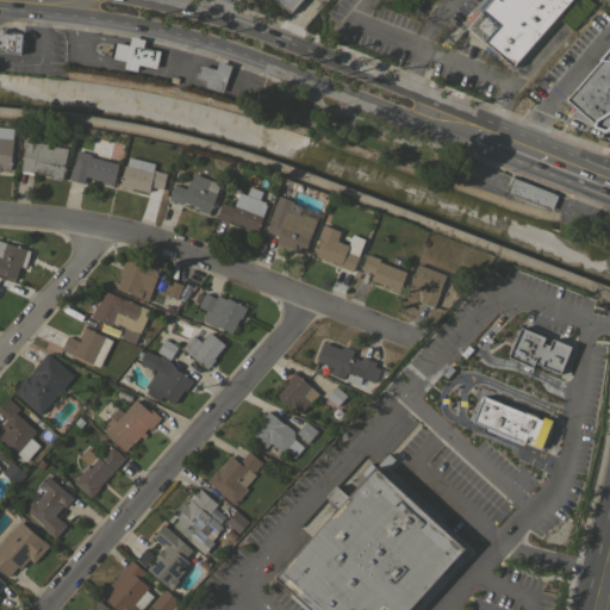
[(300,0),(291,12),(277,0),(300,0)]
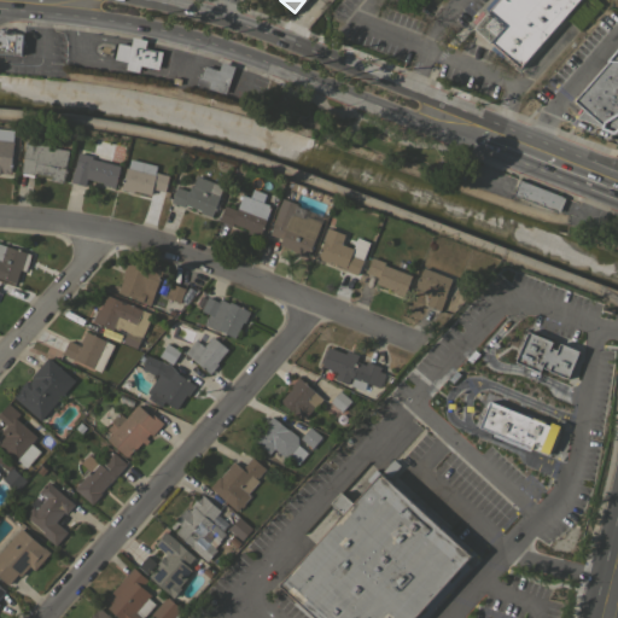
[(578,0),(519,68),(474,28),(497,0),(578,0)]
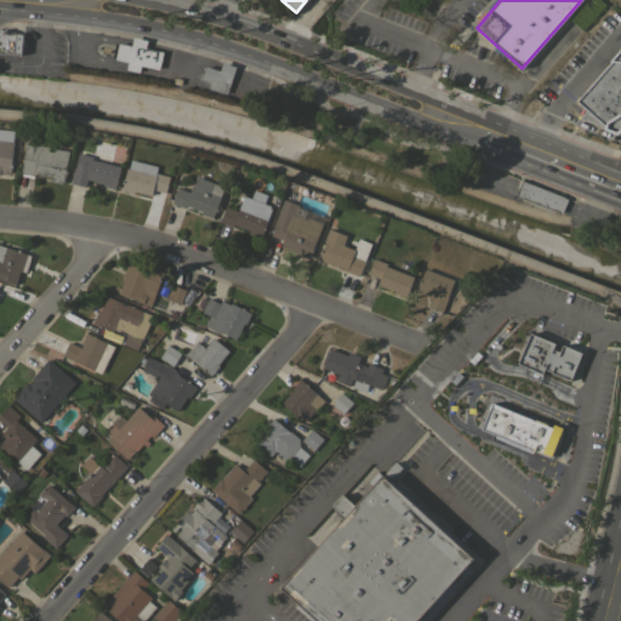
[(0,29),(15,32),(15,34),(23,34),(22,55),(0,52),(0,29)]
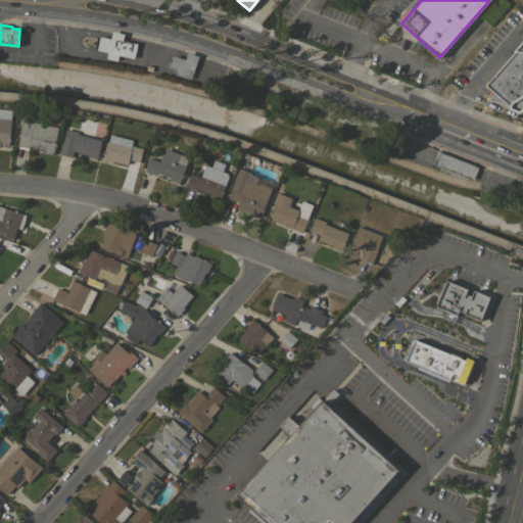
[(137,43),(134,58),(119,54),(117,60),(106,58),(108,52),(97,49),(100,36),(111,39),(112,32),(124,34),(123,40),(137,43)]
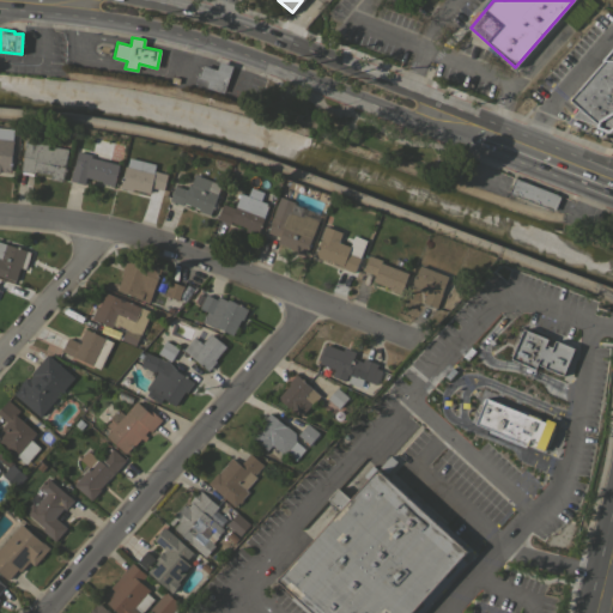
[(612,49),(612,129),(610,133),(595,128),(596,126),(572,116),(578,108),(569,99),(612,49)]
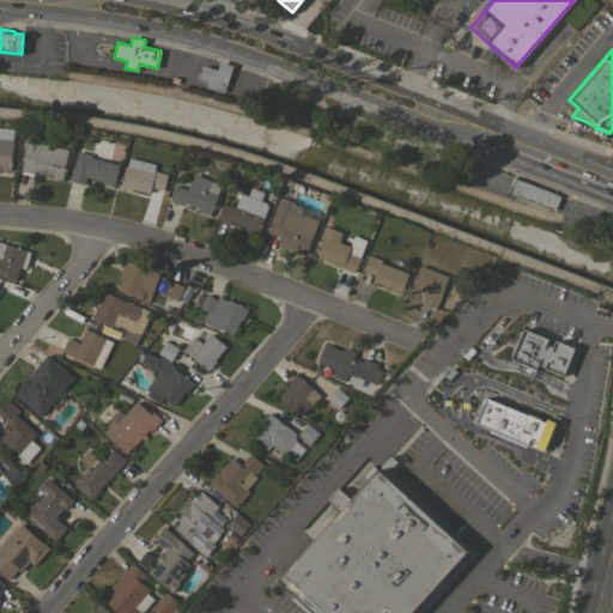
[(224,92),(207,86),(208,80),(199,78),(204,65),(217,70),(220,61),(234,66),(224,92)]
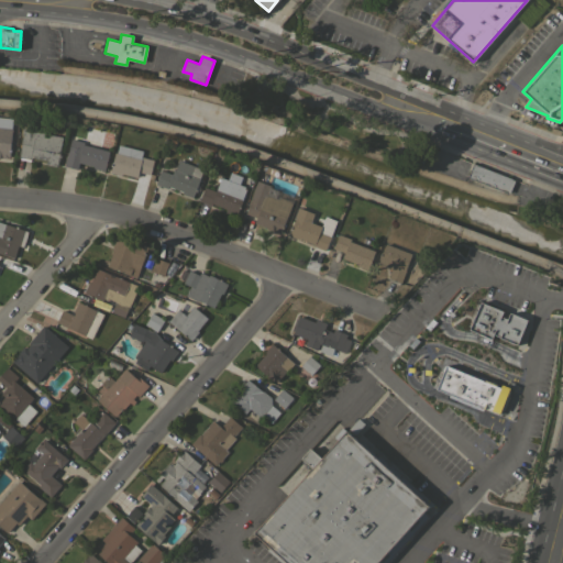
[(0,116),(13,118),(12,129),(13,129),(10,157),(8,157),(2,157),(2,156),(1,156),(0,158),(0,116)]
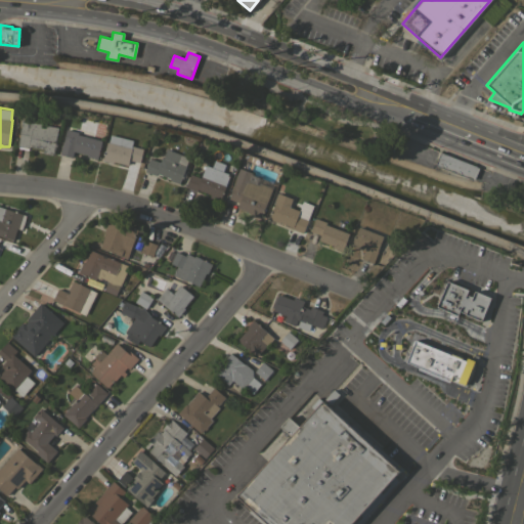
[(52,156),(43,154),(43,149),(30,146),(29,148),(17,145),(22,125),(19,125),(22,118),(35,121),(35,122),(58,127),(52,156)]
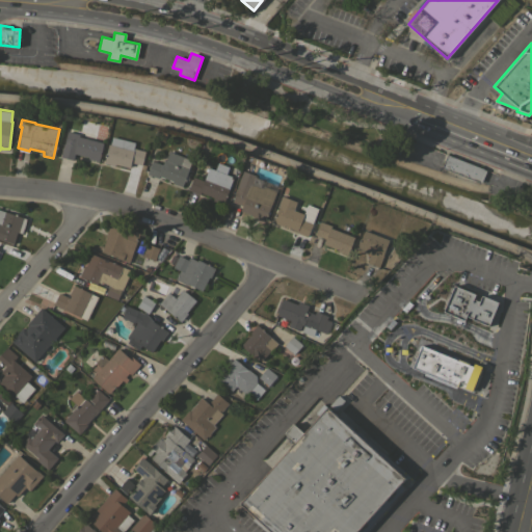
[(68,131),(79,134),(79,136),(103,143),(99,161),(88,158),(88,157),(82,155),(82,156),(74,154),(73,160),(60,157),(68,131)]
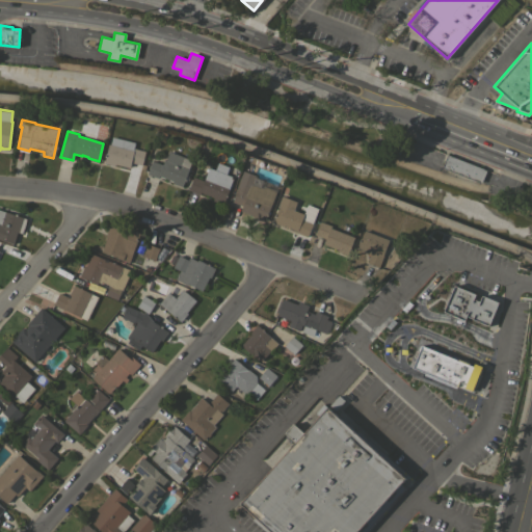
[(135,143),(134,148),(145,151),(142,164),(131,162),(130,167),(114,164),(114,166),(104,163),(109,143),(110,137),(135,143)]
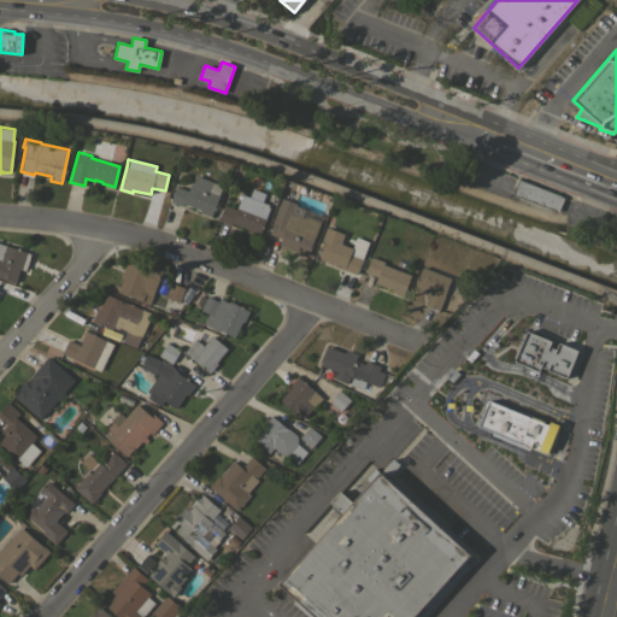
[(170,201),(176,186),(189,191),(191,184),(193,186),(197,175),(223,186),(211,217),(200,212),(200,210),(184,204),(183,206),(170,201)]
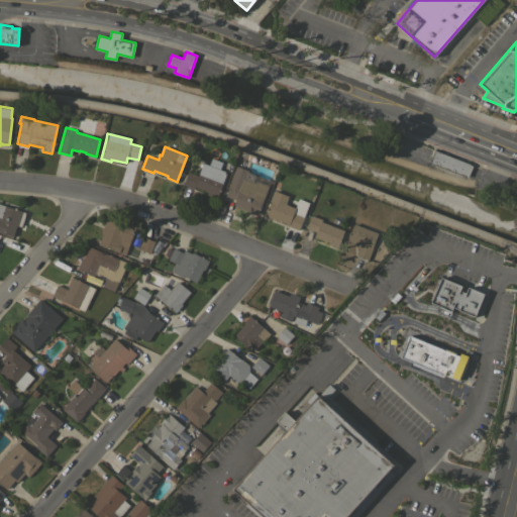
[(473,165),(468,178),(429,163),(434,149),(473,165)]
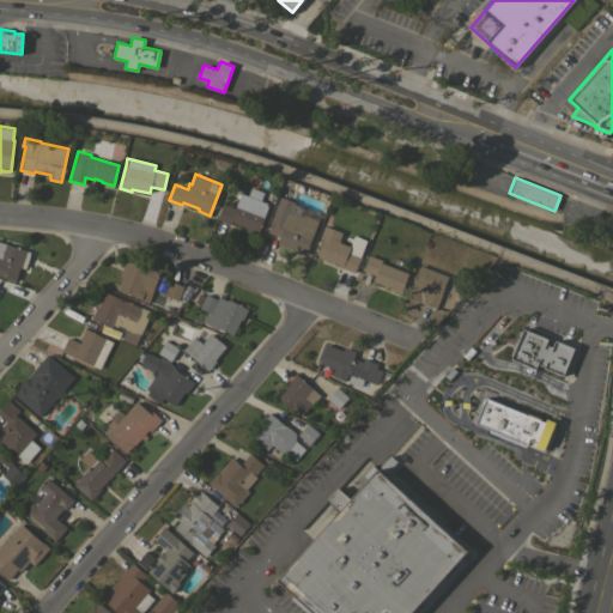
[(268,204),(256,235),(246,231),(247,228),(231,222),(230,224),(217,219),(223,204),(235,208),(241,193),(248,195),(250,188),(263,193),(261,200),(268,204)]
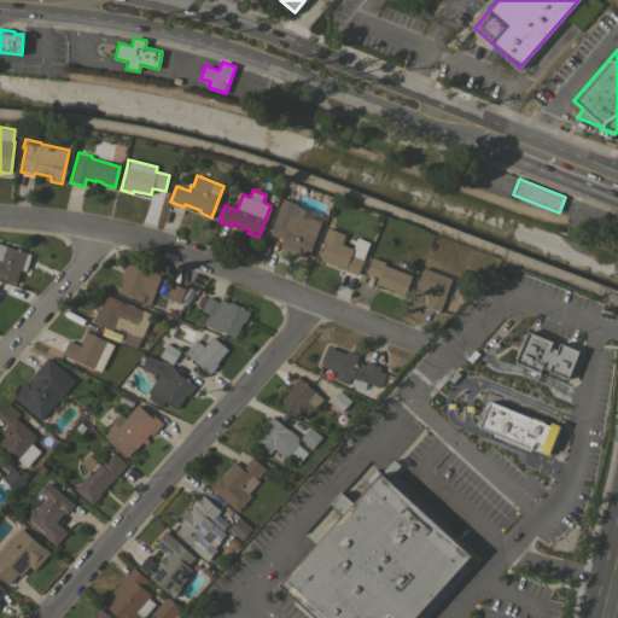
[(314,240),(313,240),(307,257),(295,254),(295,251),(279,245),(281,238),(269,234),(283,198),(298,204),(297,207),(305,209),(303,215),(321,221),(314,240)]
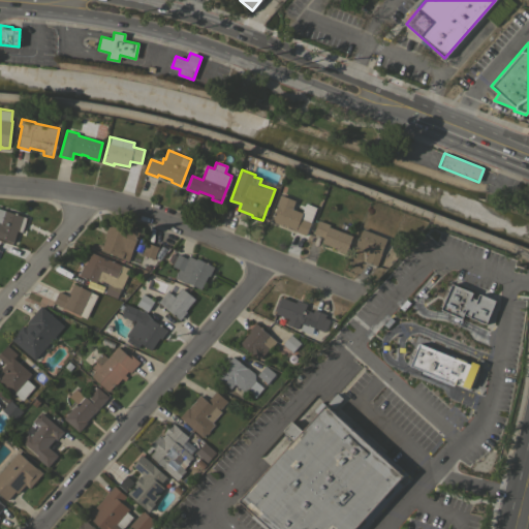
[(302,213),(300,218),(311,222),(306,236),(294,230),(296,228),(282,223),(281,225),(271,221),(278,204),(277,204),(280,194),(296,200),(292,209),(302,213)]
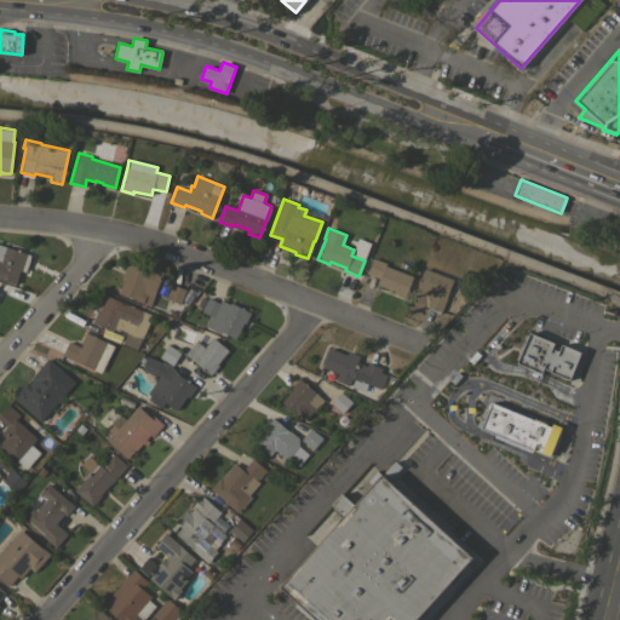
[(0,244),(28,253),(23,265),(22,264),(16,283),(0,277),(0,244)]
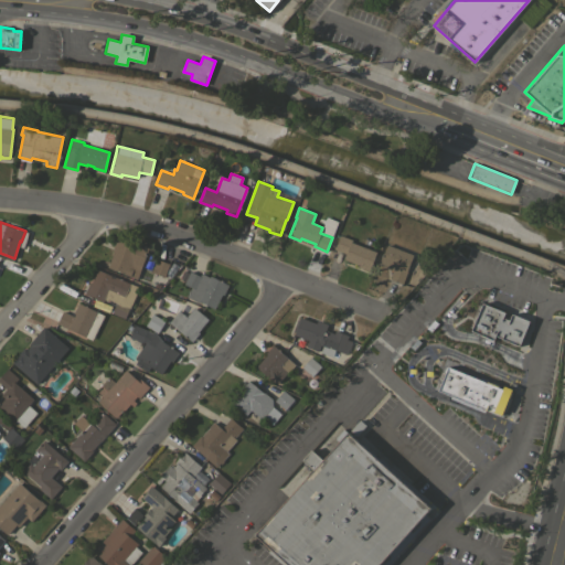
[(369,270),(358,267),(359,265),(343,258),(345,253),(334,249),(340,235),(352,240),(351,242),(376,252),(369,270)]
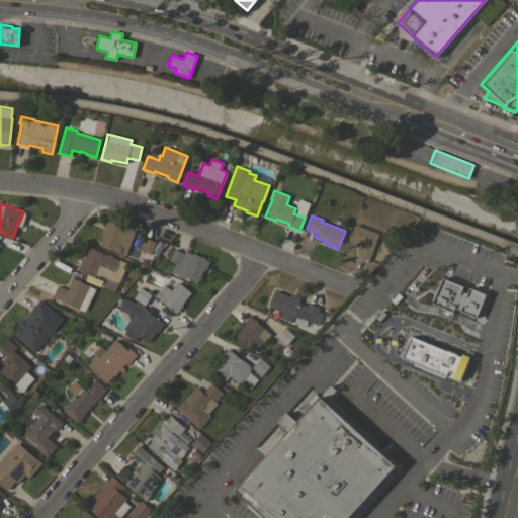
[(122,226),(123,223),(136,227),(124,255),(113,251),(113,250),(98,244),(104,231),(102,230),(106,220),(122,226)]
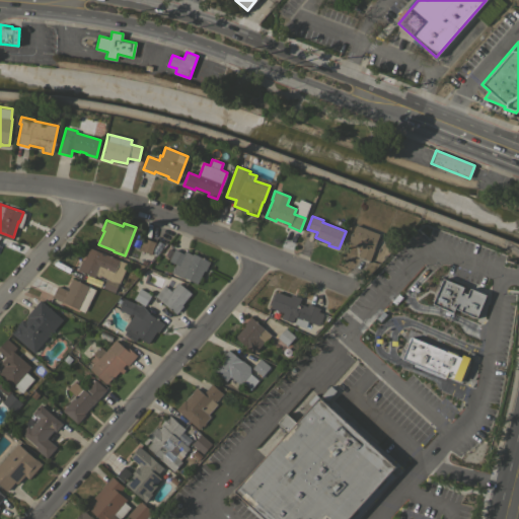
[(373,248),(374,248),(369,261),(358,256),(362,245),(359,244),(358,246),(349,242),(355,224),(379,234),(373,248)]
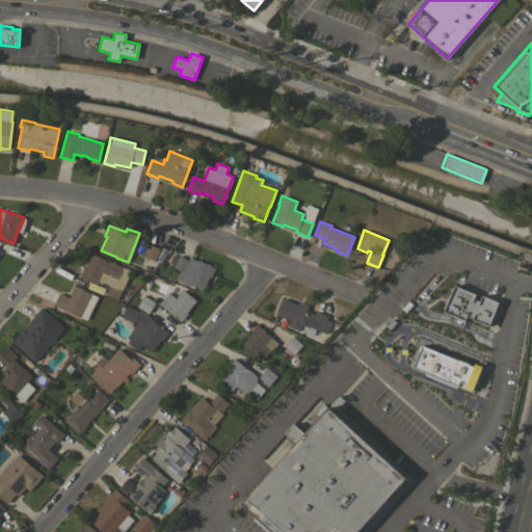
[(147,243),(159,247),(155,260),(142,256),(147,243)]
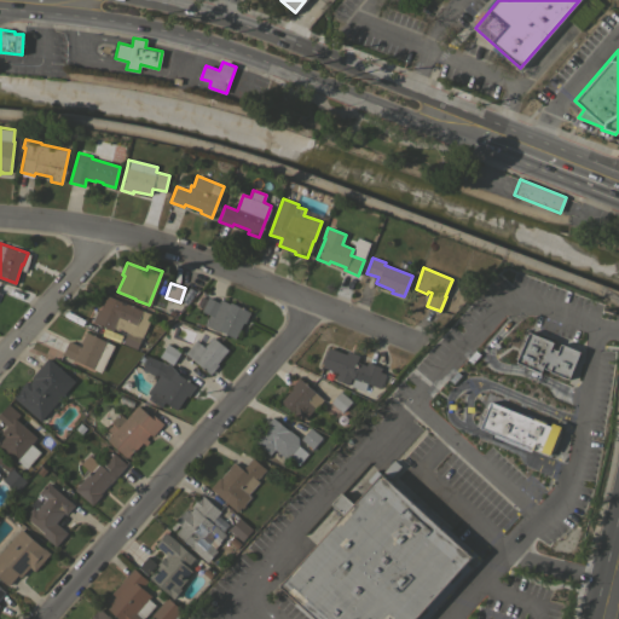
[(143,335),(149,339),(149,340),(150,340),(145,351),(144,351),(144,352),(137,348),(136,350),(122,342),(127,331),(117,328),(117,329),(114,328),(113,330),(92,322),(97,310),(99,311),(108,293),(122,299),(121,301),(152,314),(143,335)]
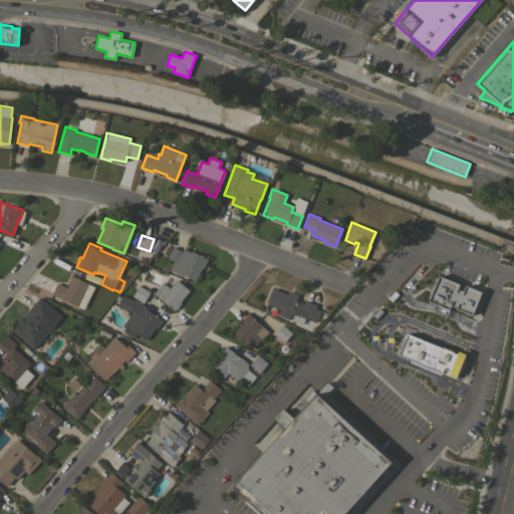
[(182,273),(181,275),(170,270),(174,261),(167,258),(173,246),(182,251),(183,248),(191,252),(191,250),(208,259),(203,268),(202,267),(195,280),(182,273)]
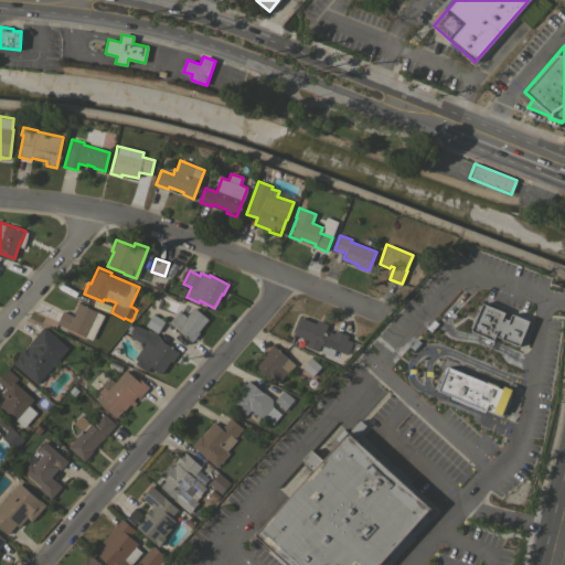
[(103,315),(91,340),(89,339),(56,323),(62,311),(73,316),(75,313),(73,312),(78,302),(97,311),(103,315)]
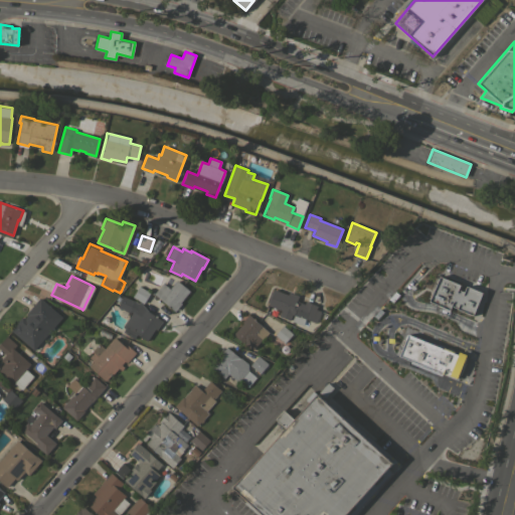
[(440,276),(461,285),(458,290),(464,292),(466,286),(482,293),(473,315),(451,306),(449,312),(443,310),(444,307),(428,301),(440,276)]
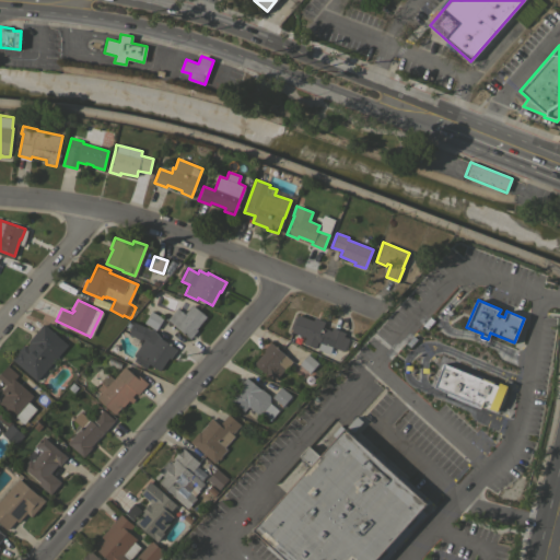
[(207,316),(196,328),(197,329),(189,339),(167,319),(177,307),(184,314),(193,304),(207,316)]
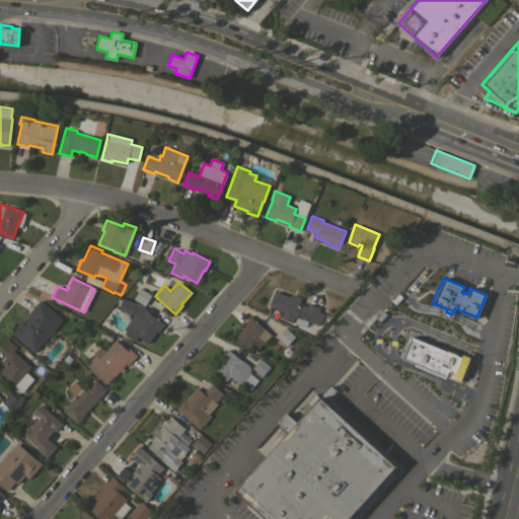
[(140,288),(151,295),(144,306),(133,299),(140,288)]
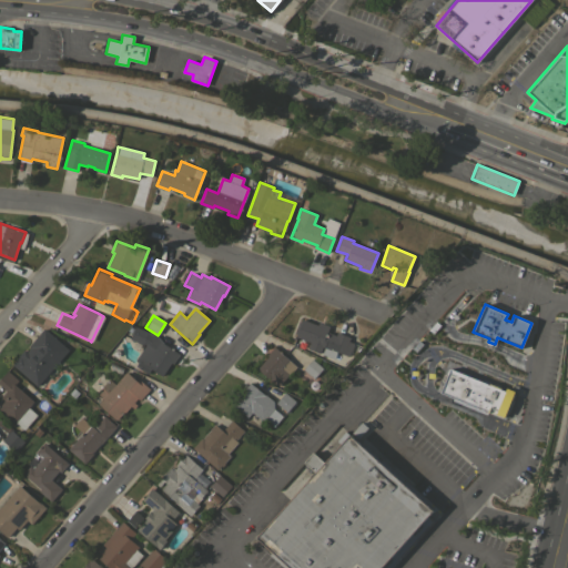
[(317,325),(318,322),(330,326),(327,332),(335,335),(337,332),(355,340),(348,356),(322,346),(320,353),(307,348),(310,345),(307,344),(308,342),(295,336),(302,318),(317,325)]
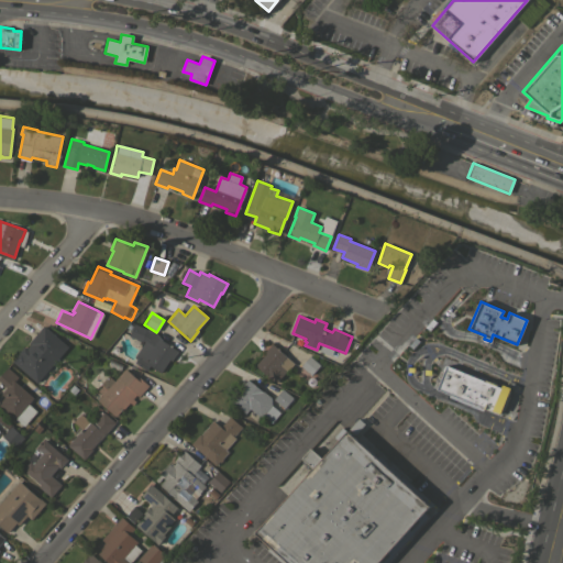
[(162,340),(177,351),(172,360),(169,359),(161,373),(150,365),(145,372),(133,363),(136,359),(133,357),(144,342),(141,341),(129,335),(134,323),(146,329),(153,330),(162,340)]
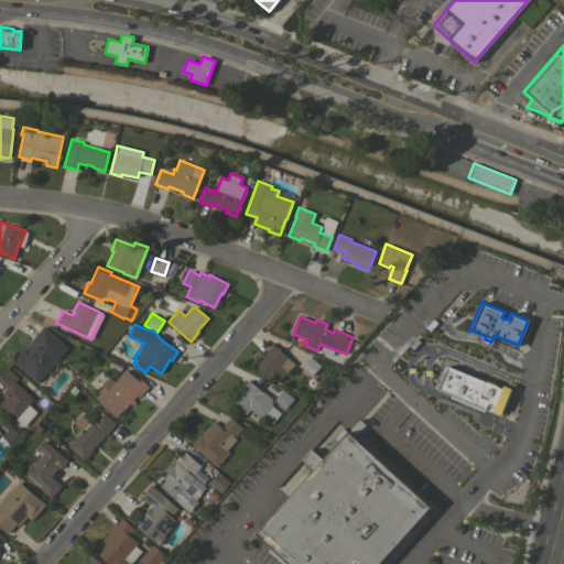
[(28,343),(44,325),(68,347),(35,383),(11,361),(23,347),(25,349),(30,344),(28,343)]
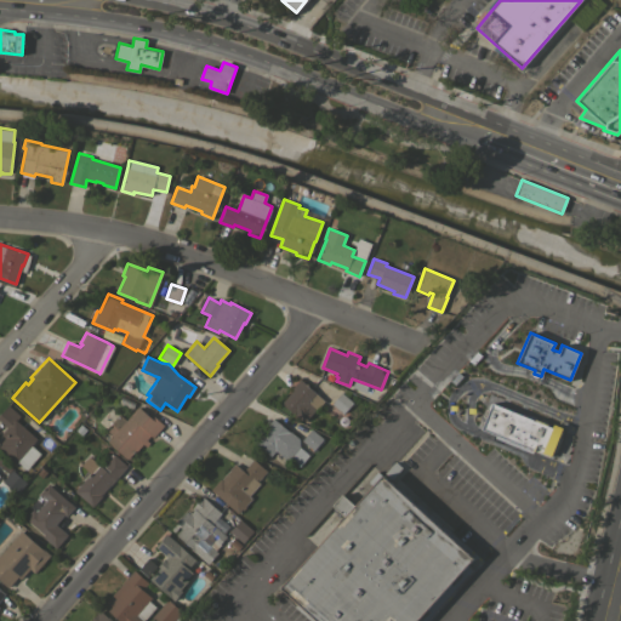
[(324,399),(305,421),(302,419),(301,420),(281,403),(292,389),(291,388),(300,379),(324,399)]
